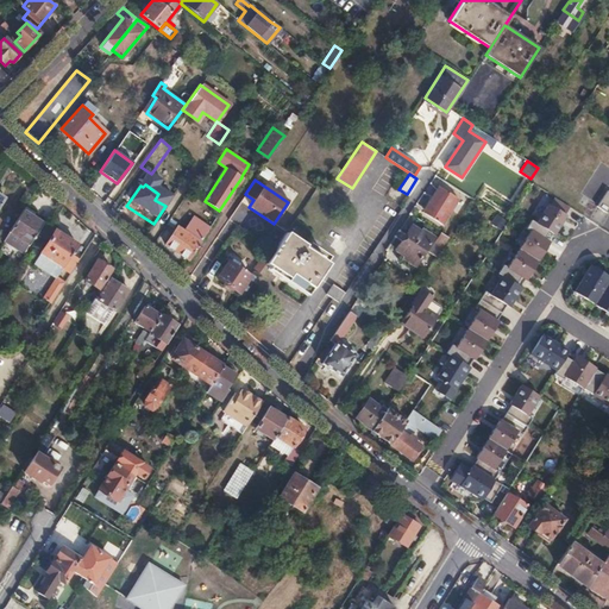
[(439,187),(425,208),(437,217),(435,219),(441,223),(457,199),(439,187)]
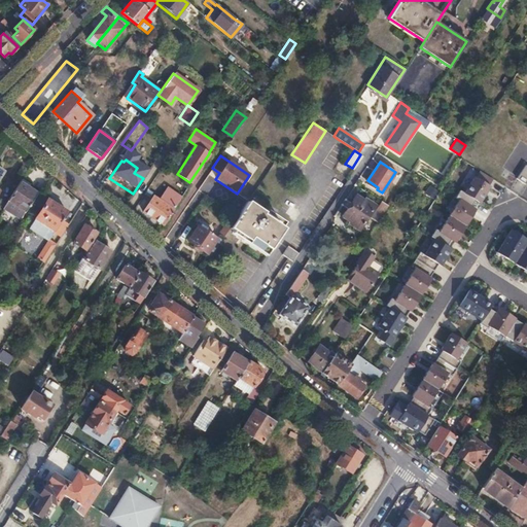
[(526,167),(518,180),(526,185),(526,184),(526,167)]
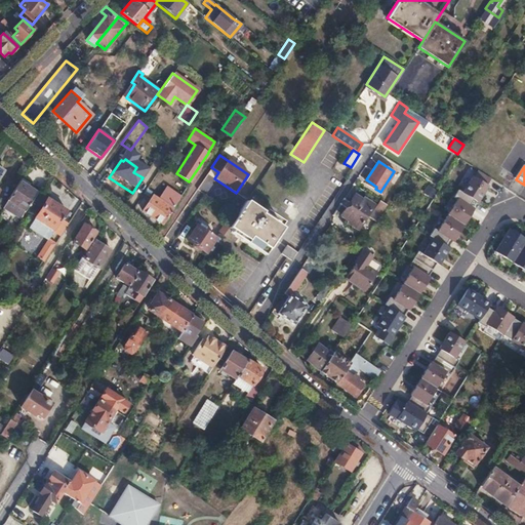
[(474,178),(465,194),(474,200),(479,203),(489,188),(474,178)]
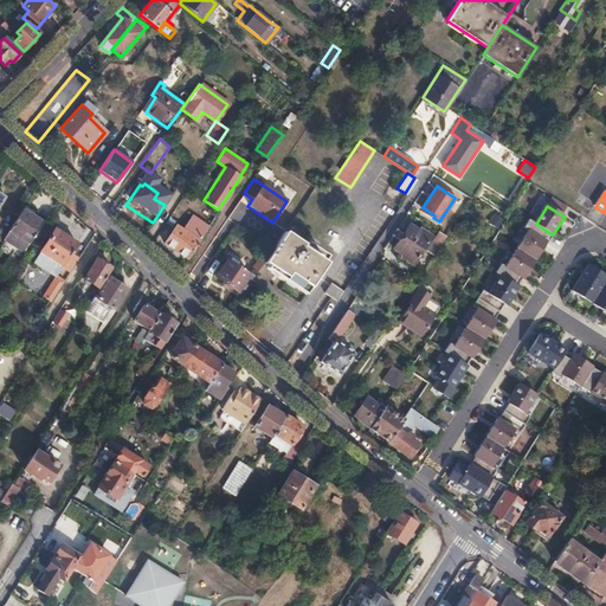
[(23,211),(10,231),(30,244),(42,223),(23,211)]
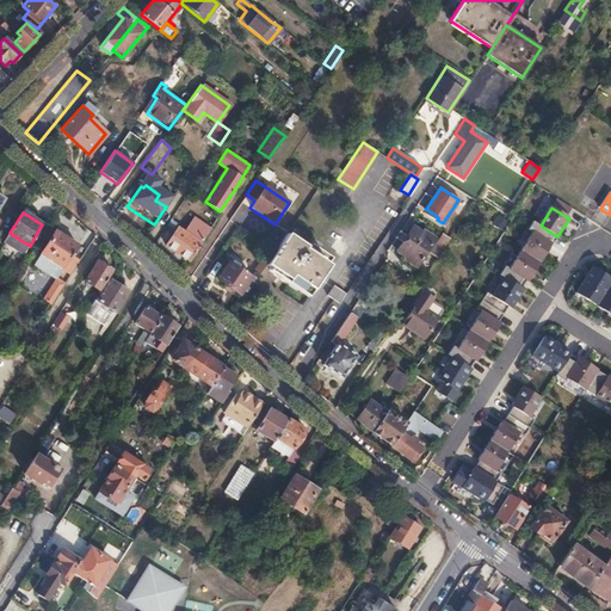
[(165,246),(187,261),(197,247),(198,248),(199,247),(198,246),(209,228),(191,216),(183,230),(177,227),(166,244),(165,246)]
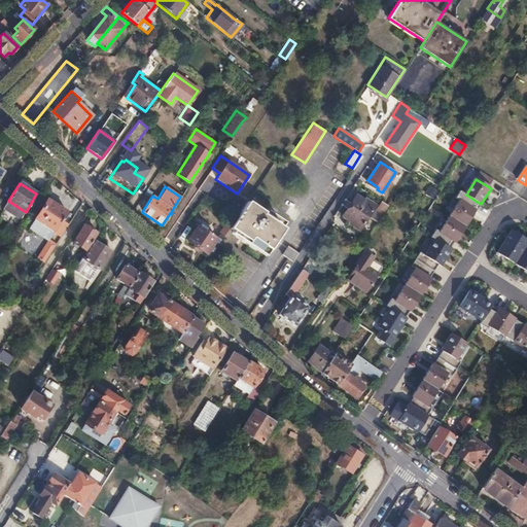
[(436,191),(429,186),(425,194),(432,198),(436,191)]
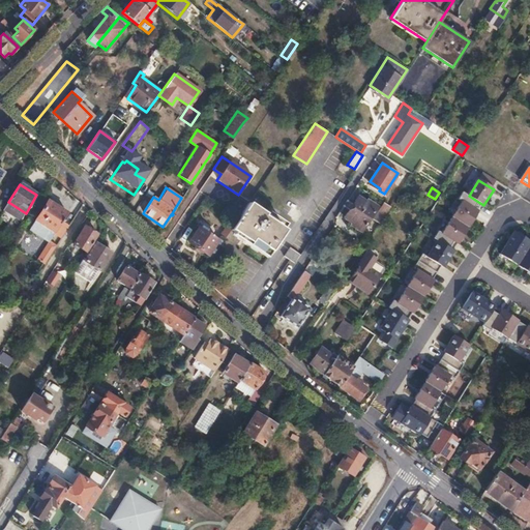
[(469,196),(463,192),(459,199),(463,202),(452,218),(469,228),(479,212),(474,209),(478,202),(469,196)]
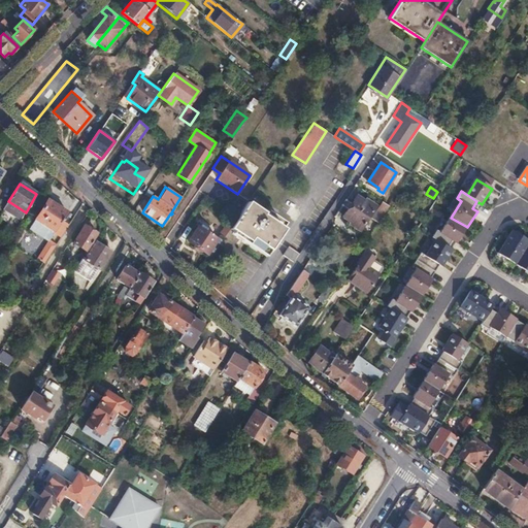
[(356,196),(344,215),(353,221),(352,223),(361,228),(375,206),(366,200),(365,202),(356,196)]
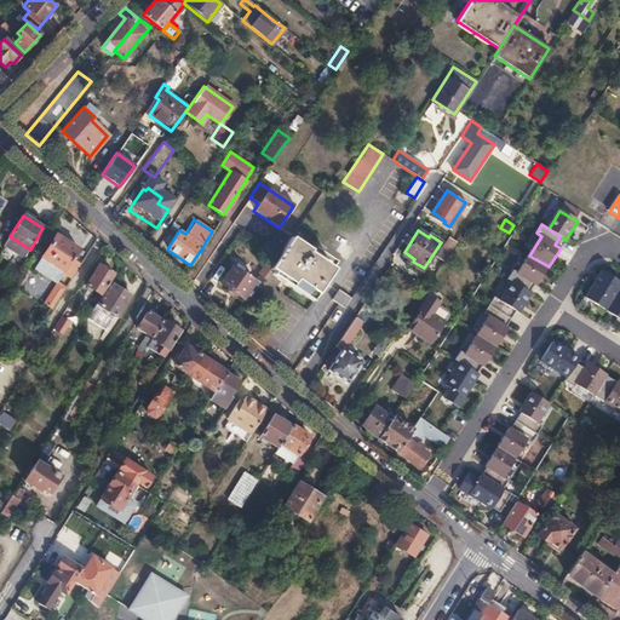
[(56,235),(35,269),(57,283),(58,281),(68,267),(79,250),(56,235)]
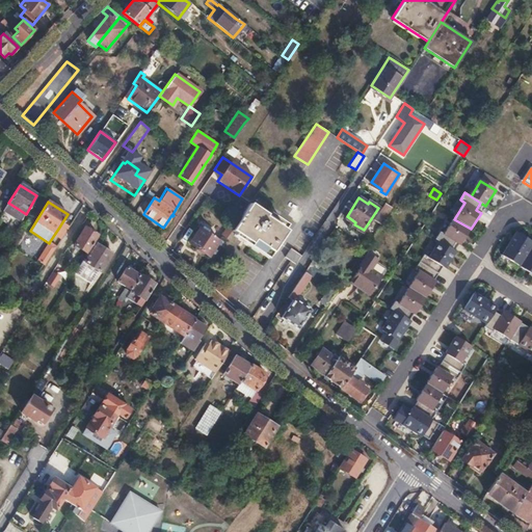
[(8,203),(3,211),(21,221),(26,214),(8,203)]
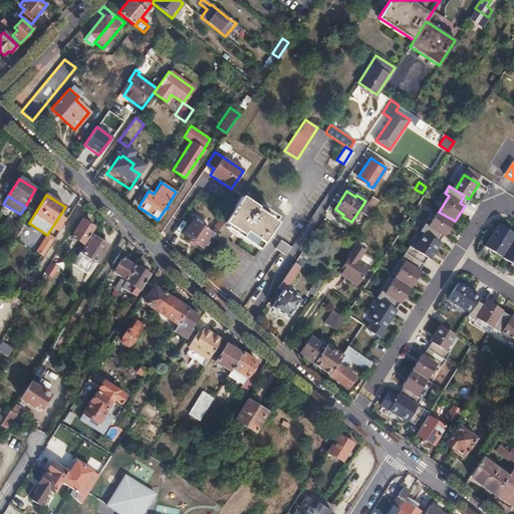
[(235,206),(224,222),(228,225),(227,227),(258,249),(276,223),(256,209),(257,206),(242,196),(235,206)]
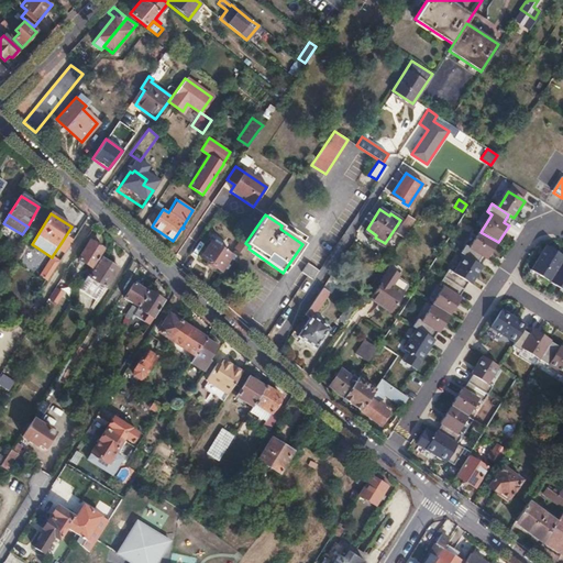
[(240,243),(244,246),(245,243),(257,225),(254,223),(240,243)]
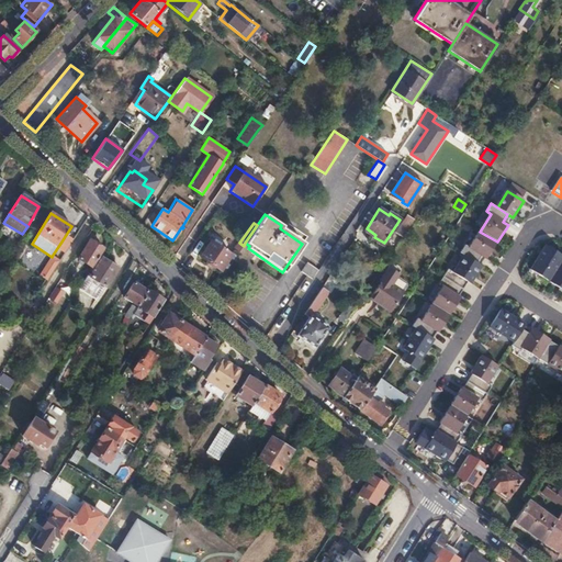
[(497,242),(480,232),(470,248),(464,246),(460,253),(463,256),(476,263),(481,256),(486,259),(497,242)]
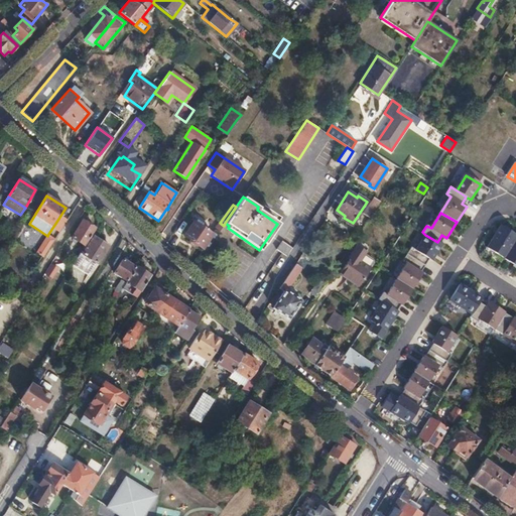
[(73,239),(85,246),(96,229),(84,221),(73,239)]
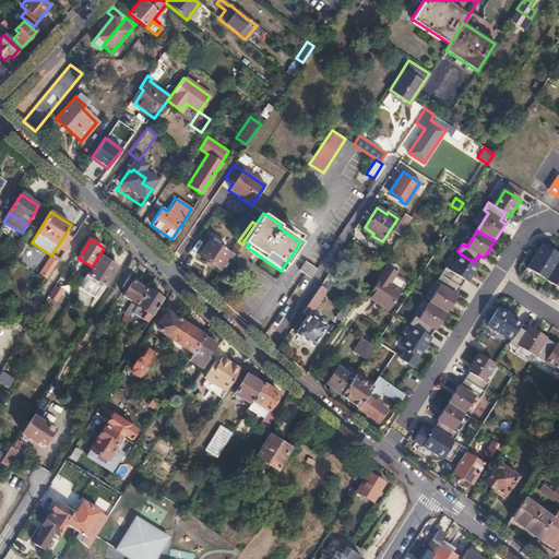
[(61,240),(52,253),(60,258),(69,245),(61,240)]
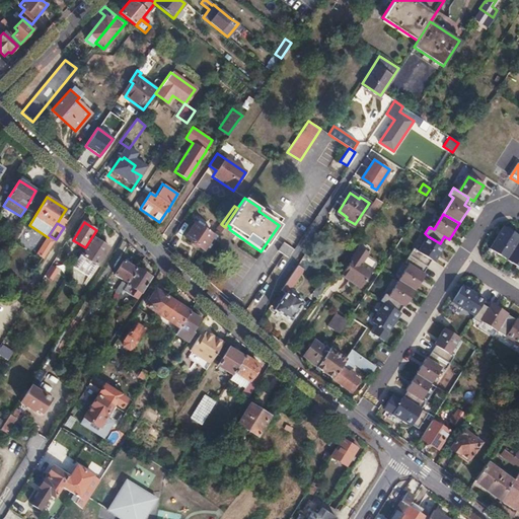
[(205,249),(208,251),(225,227),(221,224),(220,224),(216,230),(217,231),(214,234),(212,235),(195,223),(184,237),(203,249),(205,249)]
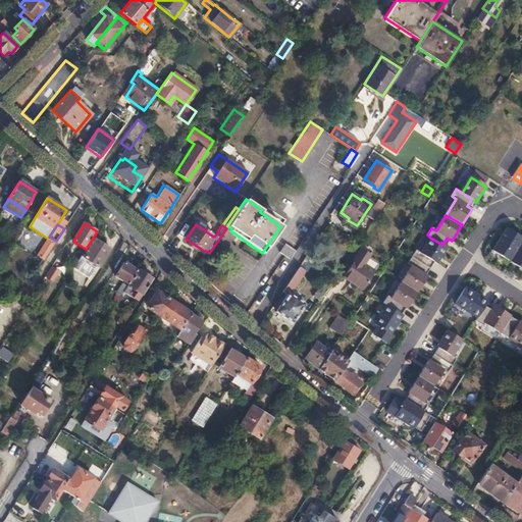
[(521,237),(506,226),(491,251),(509,262),(521,243),(521,241),(521,237)]
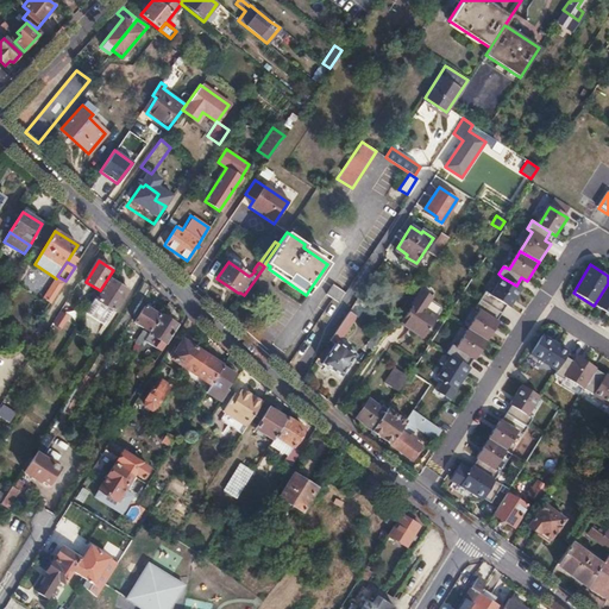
[(516,286),(502,277),(490,295),(485,292),(479,300),(502,314),(507,306),(510,307),(521,289),(516,286)]
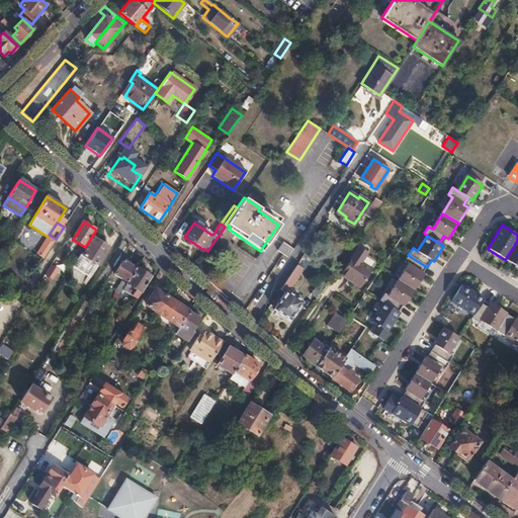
[(83,256),(96,264),(97,265),(108,248),(94,239),(83,256)]
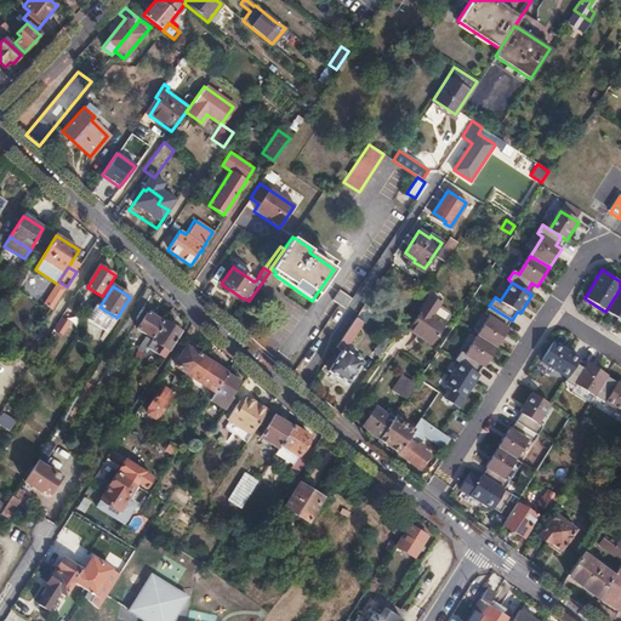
[(51,289),(43,303),(52,309),(61,296),(51,289)]
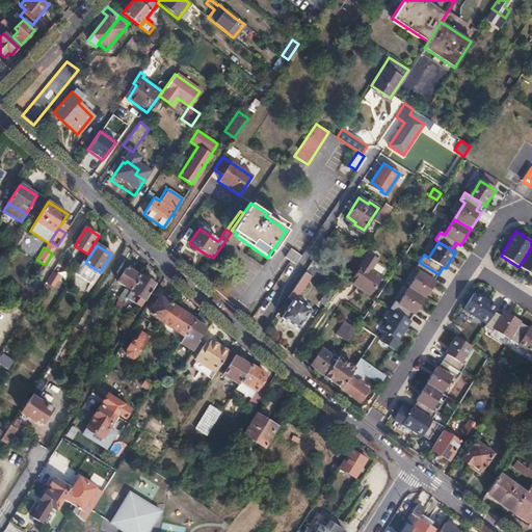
[(531,248),(531,247),(519,267),(531,274),(531,248)]
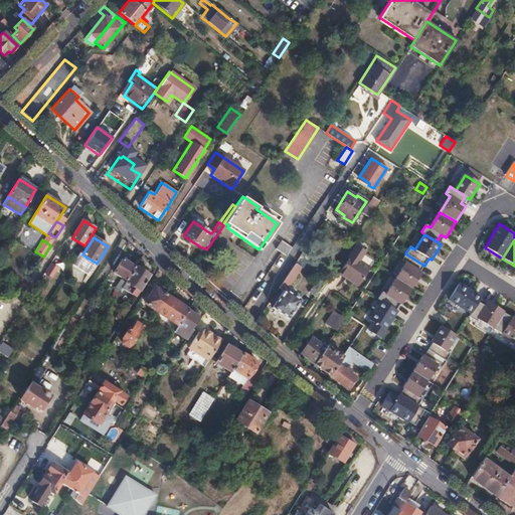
[(276,248),(282,252),(286,255),(287,254),(292,247),(282,240),(276,248)]
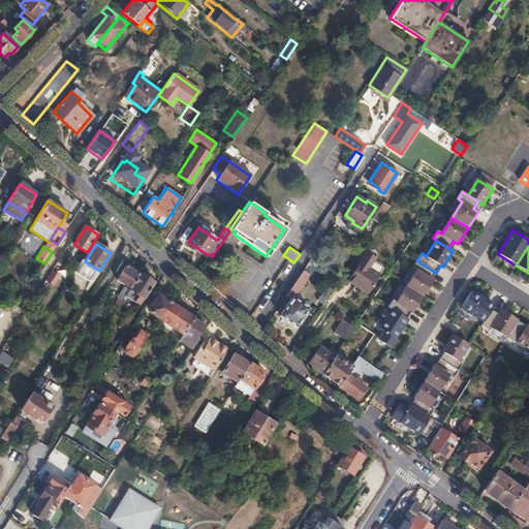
[(367,253),(348,281),(368,293),(380,276),(368,269),(373,260),(375,258),(367,253)]
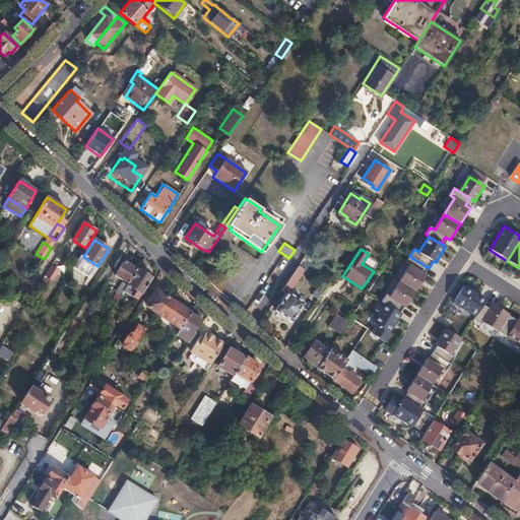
[(81,255),(74,265),(90,274),(96,265),(83,257),(81,255)]
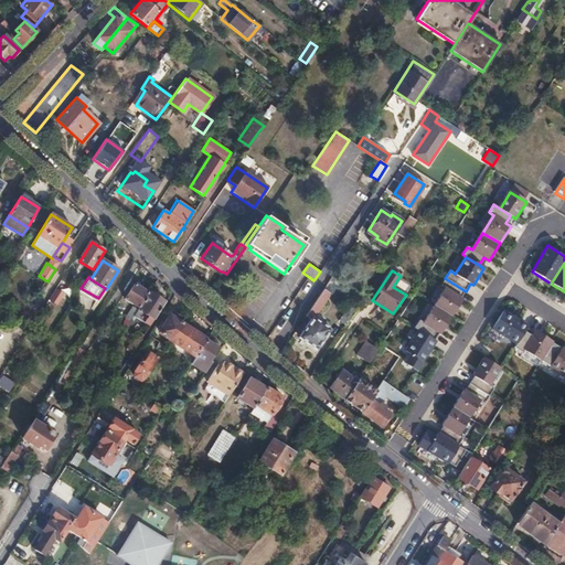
[(398,278),(393,287),(406,295),(412,287),(398,278)]
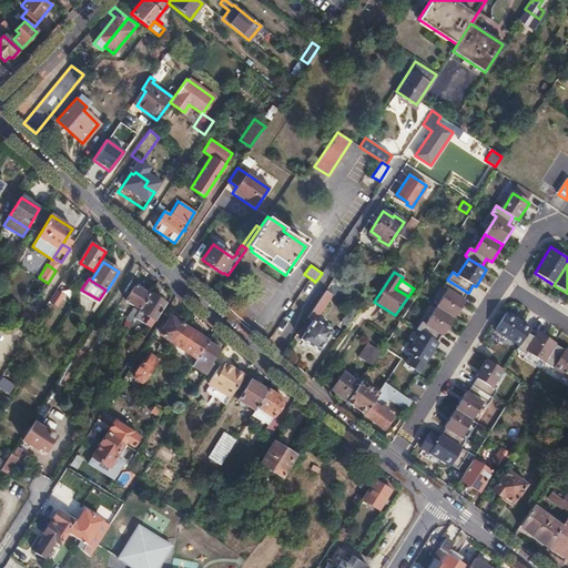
[(468,293),(447,280),(443,287),(446,288),(434,306),(454,318),(465,301),(464,300),(468,293)]
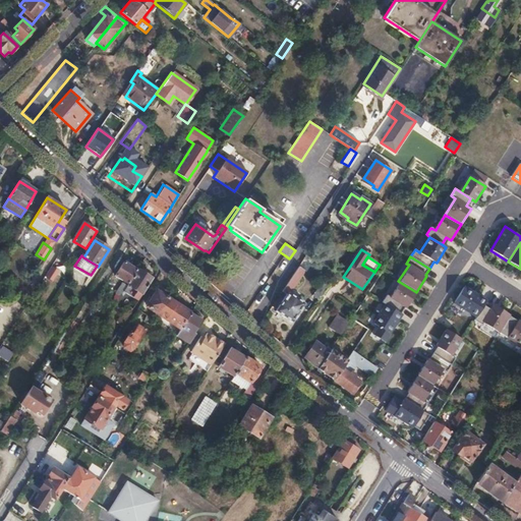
[(57,261),(51,271),(57,275),(63,265),(57,261)]
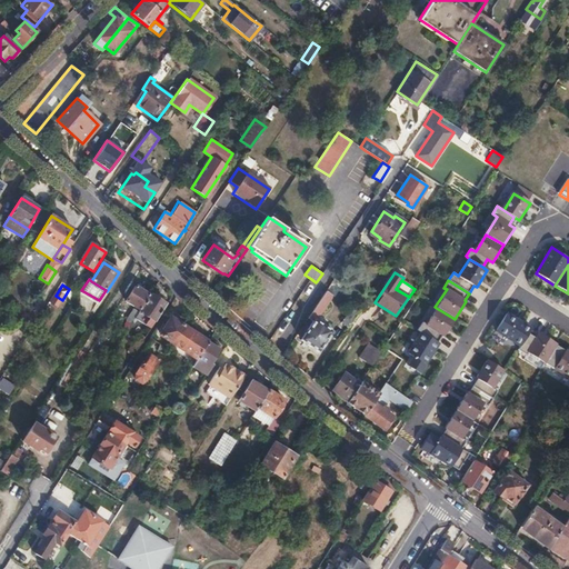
[(126,326),(129,328),(136,317),(139,312),(150,296),(136,287),(125,302),(136,309),(126,326)]
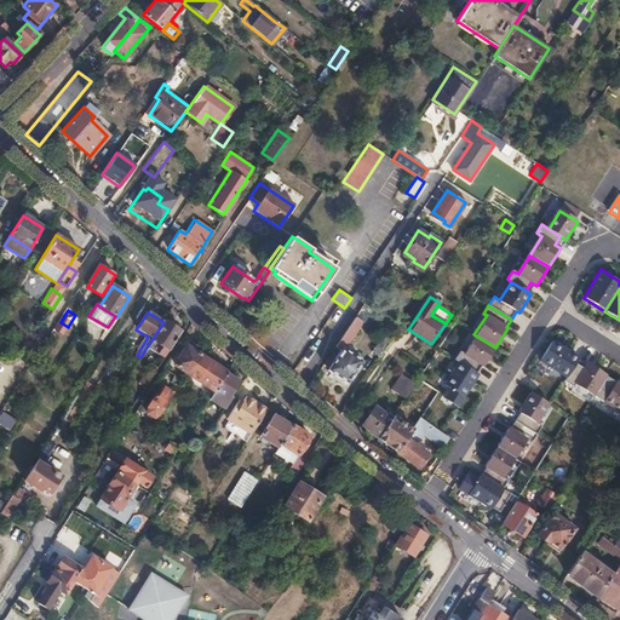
[(356,317),(336,345),(342,350),(328,369),(346,382),(361,361),(343,349),(361,321),(356,317)]
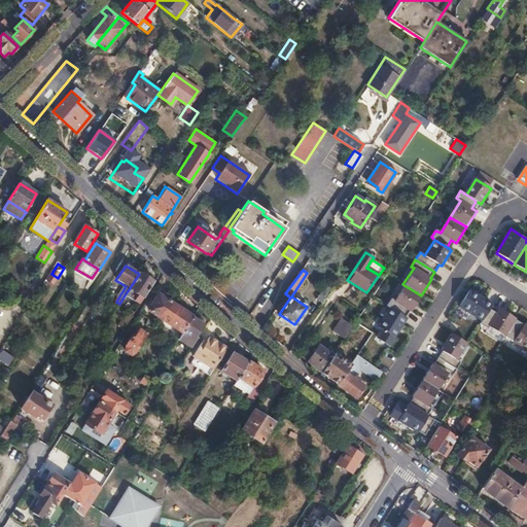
[(154,282),(139,273),(139,274),(129,289),(140,296),(136,303),(139,305),(144,297),(154,282)]
